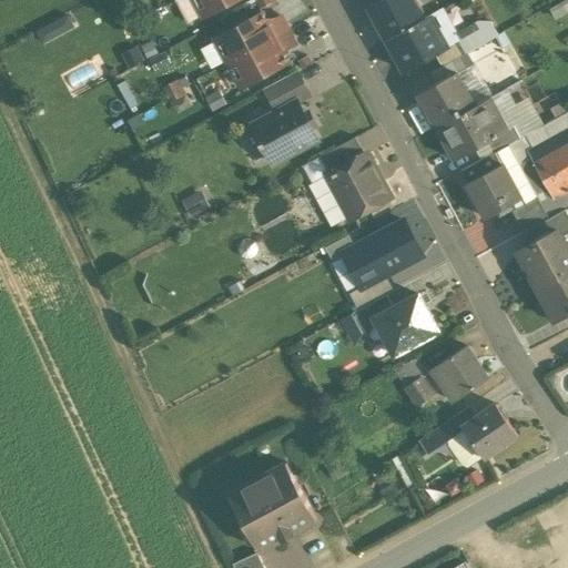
[(195,0),(203,14),(231,0),(195,0)]
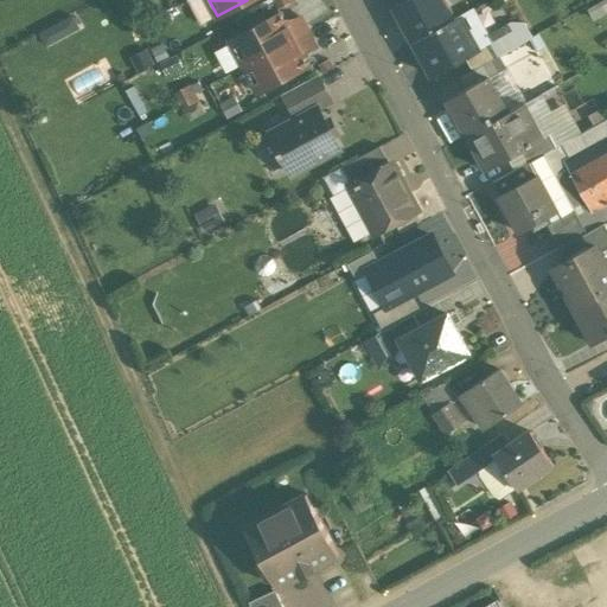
[(408,0),(395,7),(414,43),(452,21),(440,0),(408,0)]
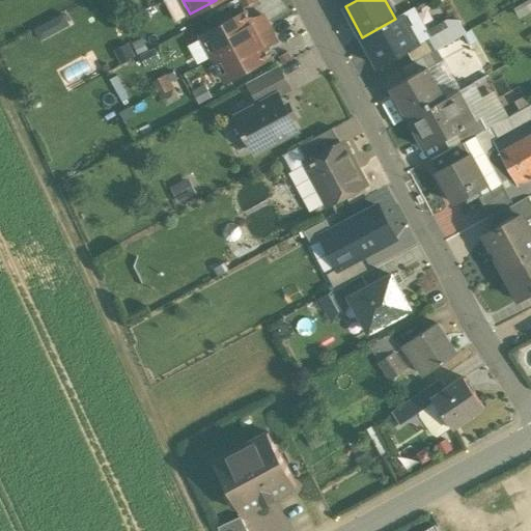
[(246,14),(202,36),(214,58),(270,28),(263,16),(255,20),(248,19),(246,14)]
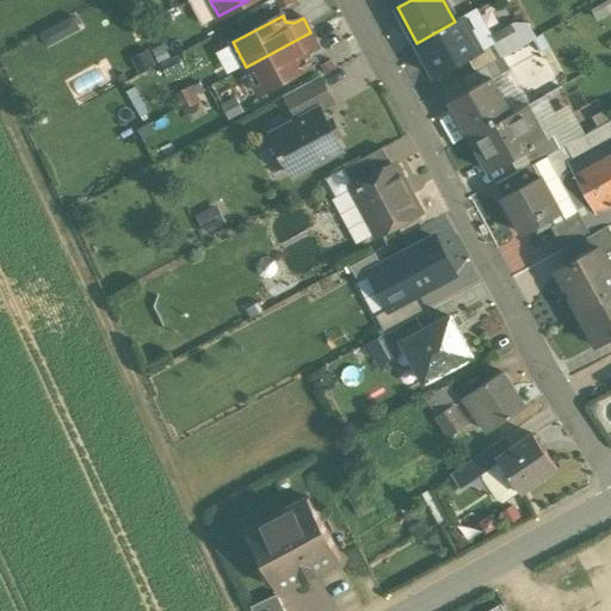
[(485,50),(485,49),(466,16),(455,22),(417,43),(436,78),(469,59),(485,50)]
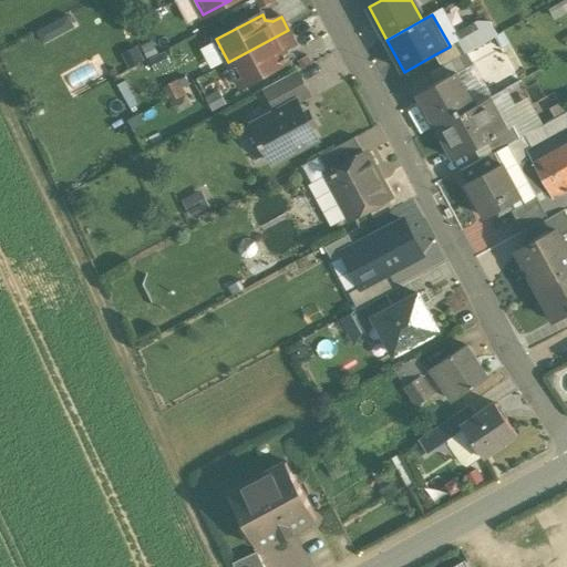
[(435,54),(442,66),(463,55),(483,44),(487,42),(480,29),(450,45),(450,47),(435,54)]
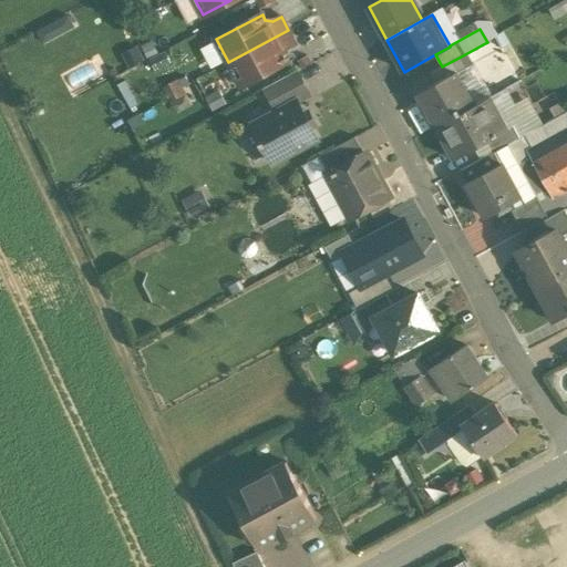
[(288,30),(228,62),(240,85),(287,61),(284,55),(287,49),(296,43),(288,30)]
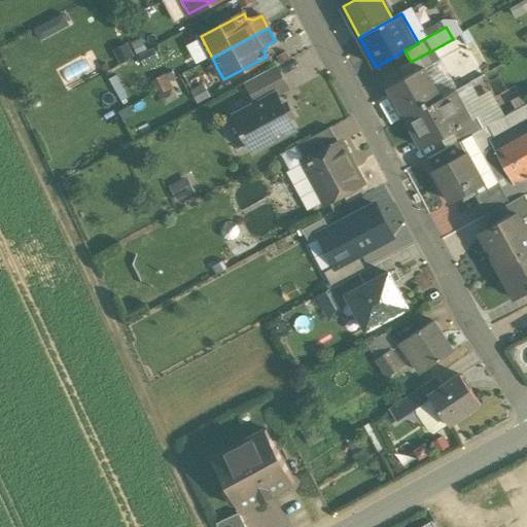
[(449,41),(430,51),(436,62),(437,63),(456,53),(449,41)]
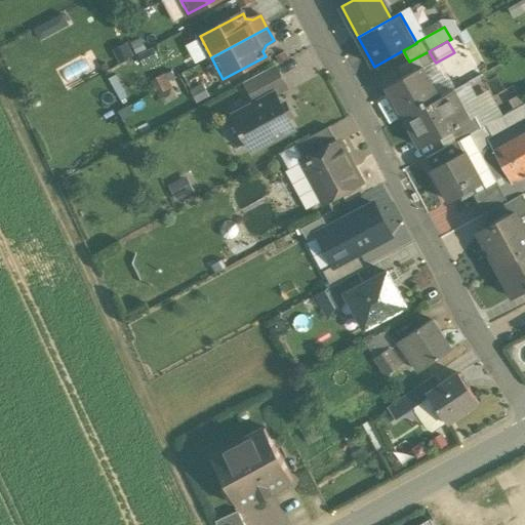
[(429,51),(409,62),(414,72),(422,67),(423,68),(435,62),(429,51)]
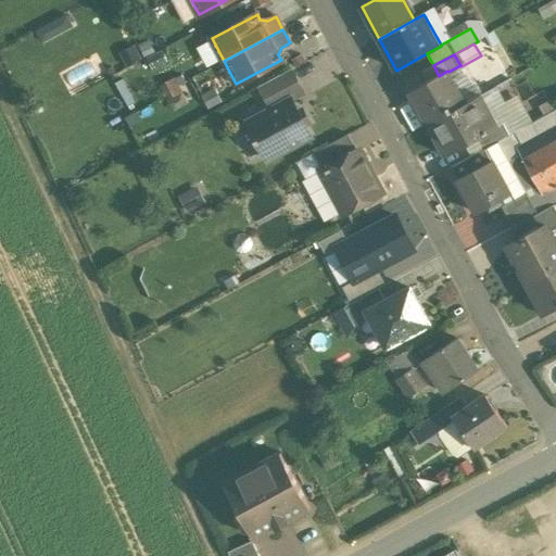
[(422,72),(429,81),(439,76),(433,65),(422,72)]
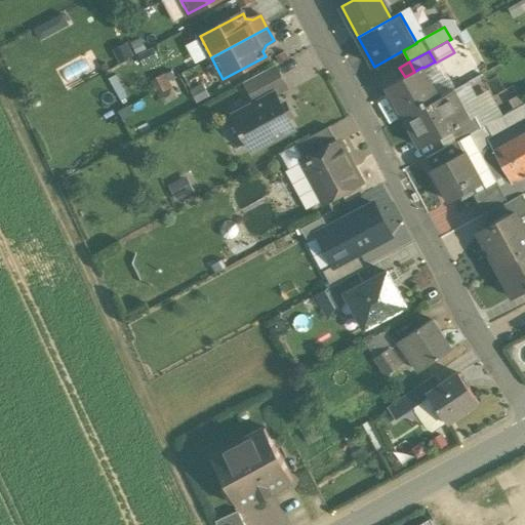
[(274,67),(248,80),(259,101),(274,93),(275,94),(286,88),(274,67)]
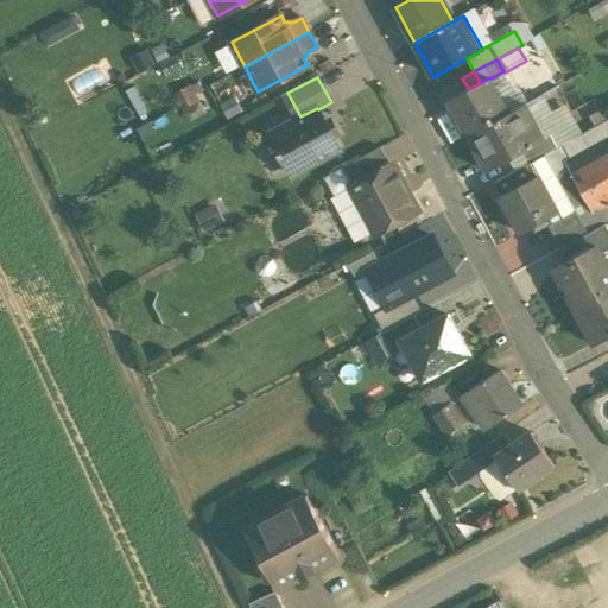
[(469,89),(448,101),(467,137),(510,113),(491,78),(489,77),(480,83),(469,89)]
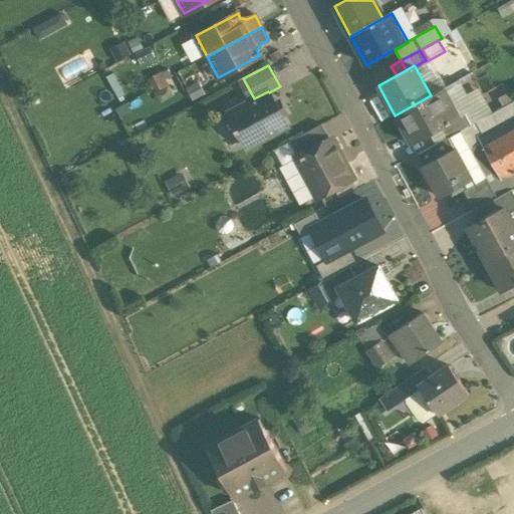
[(431,95),(395,115),(396,117),(402,113),(409,126),(403,130),(412,145),(441,129),(461,117),(453,102),(447,105),(440,92),(446,89),(445,88),(431,95)]
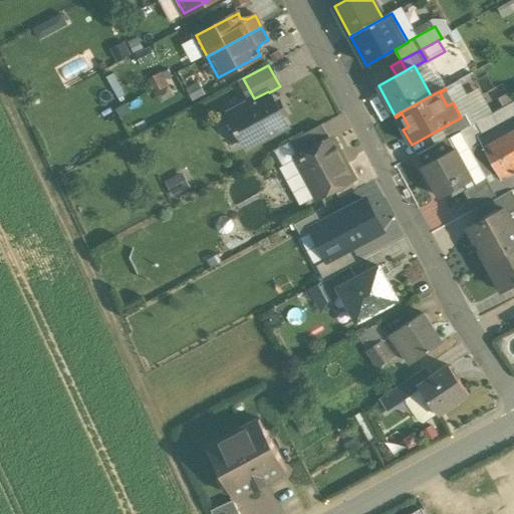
[(269,92),(268,91),(254,98),(229,112),(237,129),(235,130),(237,134),(239,132),(248,148),(287,126),(281,115),(286,112),(279,100),(274,102),(269,92)]
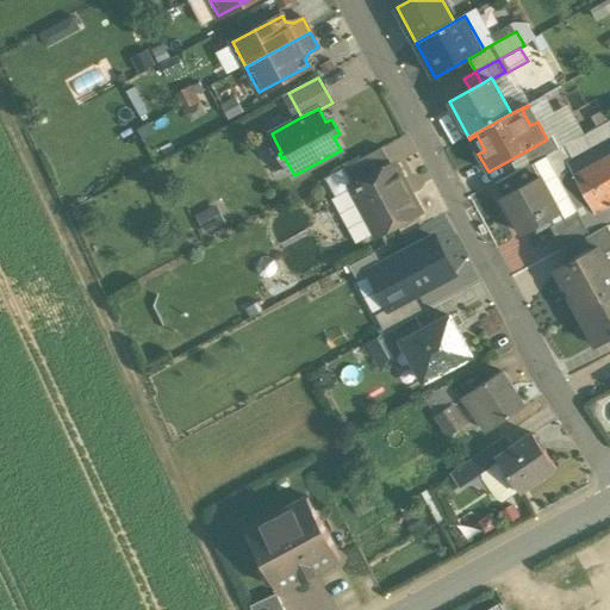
[(553,138),(559,149),(565,145),(602,125),(597,114),(553,138)]
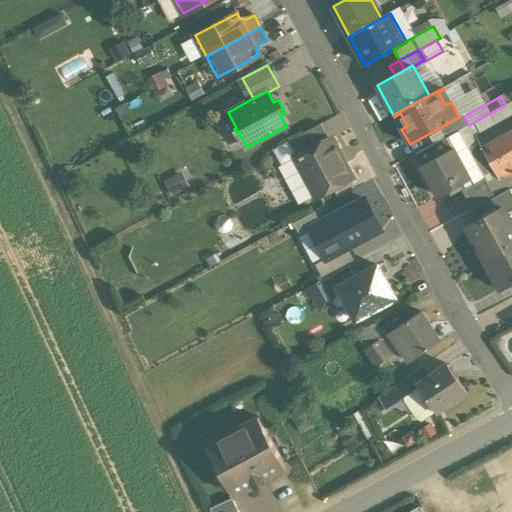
[(511,101),(505,105),(474,122),(480,133),(511,116),(511,101)]
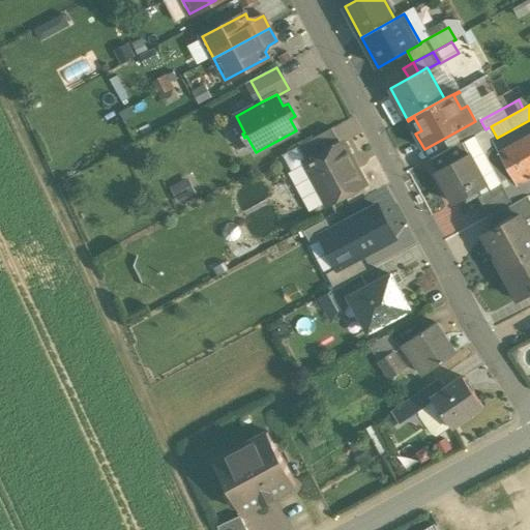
[(475,136),(486,129),(480,120),(479,118),(475,121),(454,133),(461,143),(464,142),(475,136)]
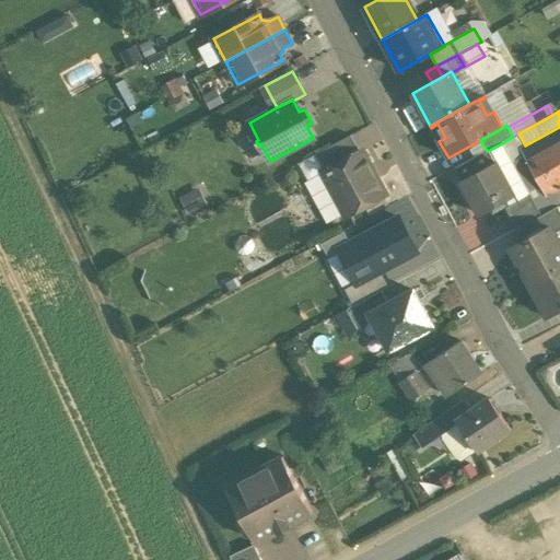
[(521,149),(546,196),(556,191),(559,188),(559,127),(525,146),(521,149)]
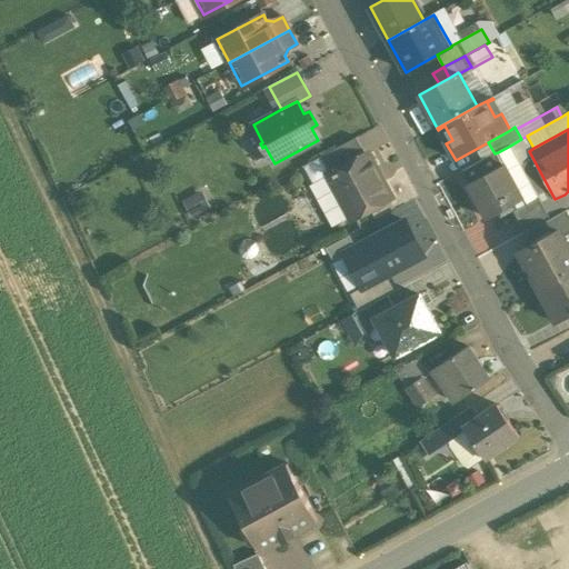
[(539,197),(543,206),(555,199),(529,151),(533,148),(527,136),(521,139),(510,146),(538,197),(539,197)]
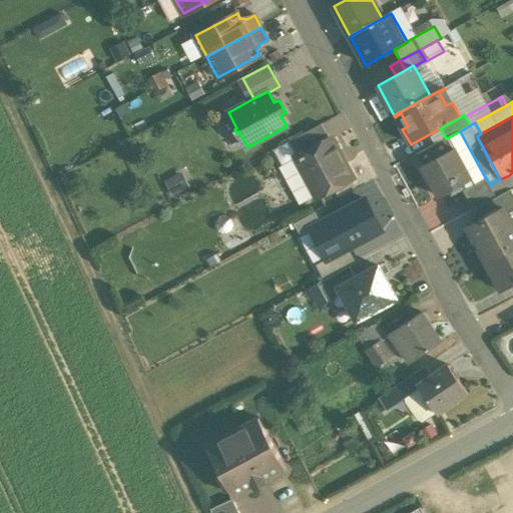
[(321,124),(290,141),(298,156),(330,140),(321,124)]
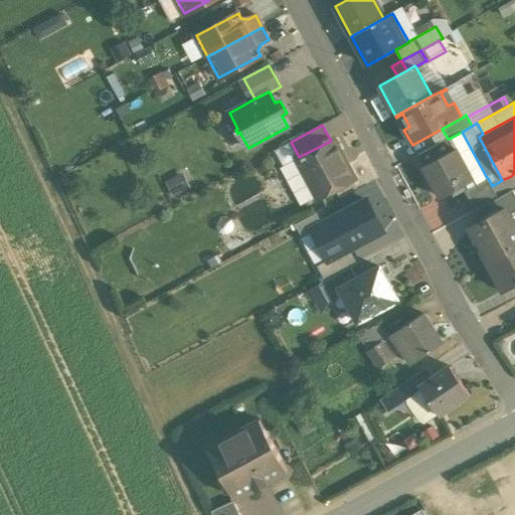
[(454,197),(465,191),(487,178),(462,132),(451,138),(457,149),(473,180),(451,193),(454,197)]
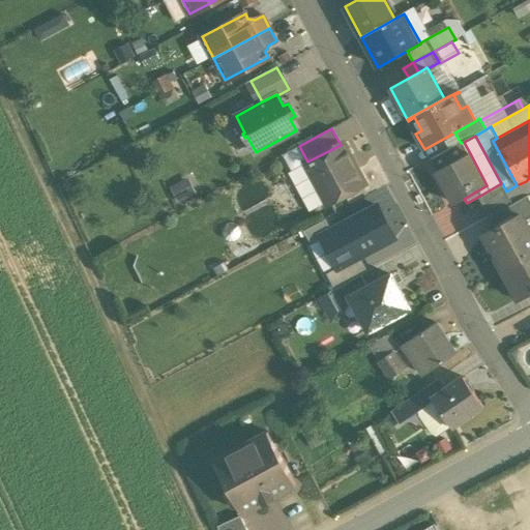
[(461,143),(431,159),(436,171),(470,153),(464,142),(461,143)]
